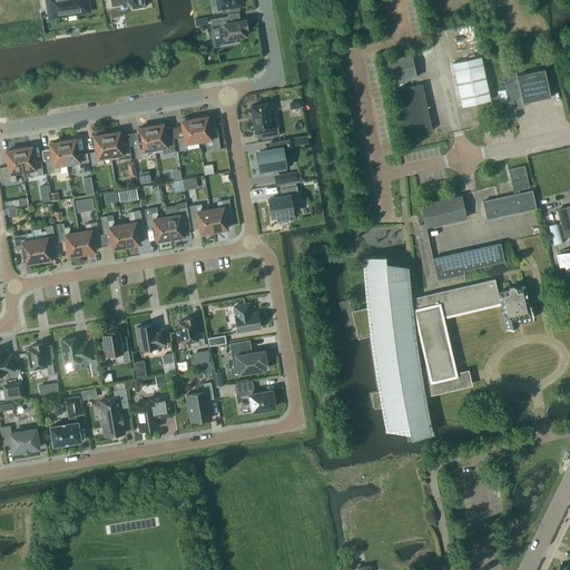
[(47,0),(50,17),(88,10),(86,0),(47,0)]
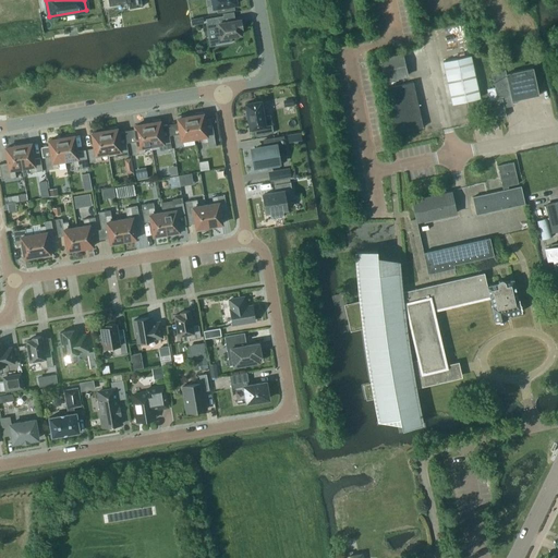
[(211,0),(214,8),(217,8),(217,12),(234,10),(233,4),(237,3),(235,0),(211,0)]
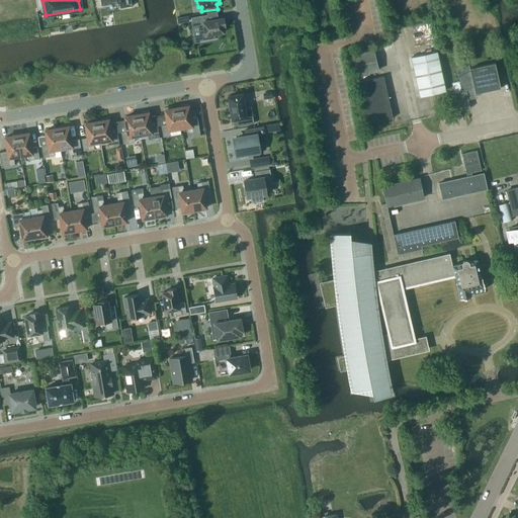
[(223,18),(208,20),(207,14),(191,17),(192,24),(198,23),(201,40),(200,40),(200,41),(216,38),(214,38),(213,34),(224,32),(223,26),(225,26),(223,18)]
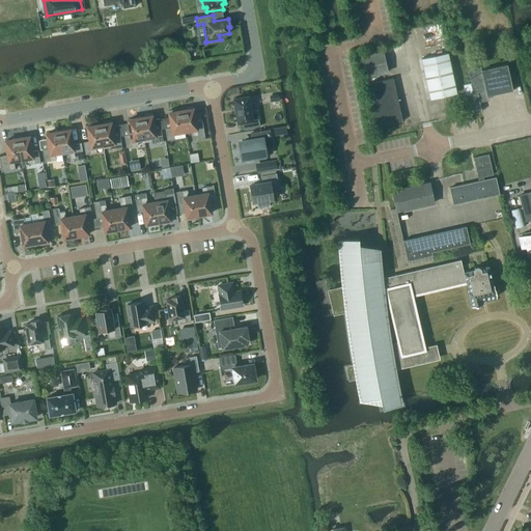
[(367,84),(388,79),(383,51),(379,51),(360,55),(367,84)]
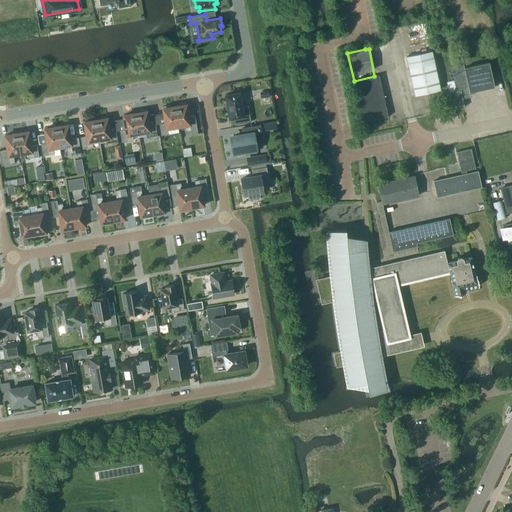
[(406,56),(409,68),(415,95),(440,90),(433,56),(432,51),(406,56)]
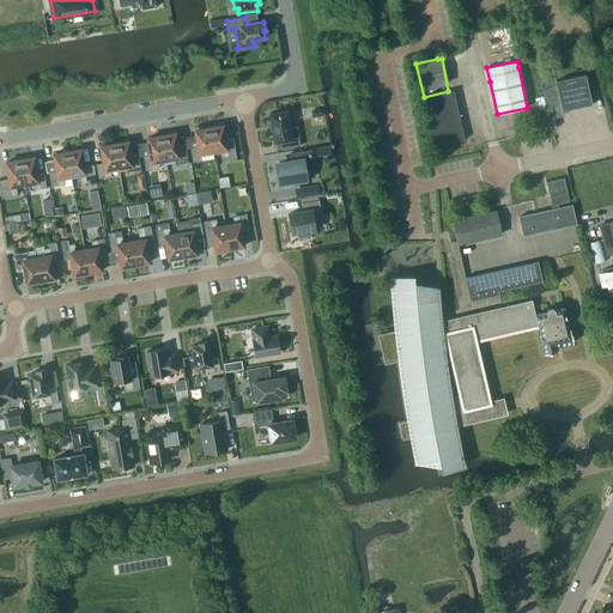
[(592,104),(586,74),(556,80),(554,76),(539,79),(546,109),(536,111),(540,131),(556,128),(553,113),(592,104)]
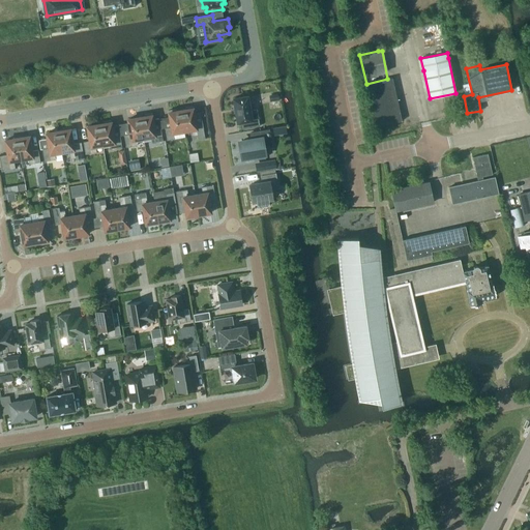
[(366,84),(376,126),(402,121),(392,78),(387,79),(366,84)]
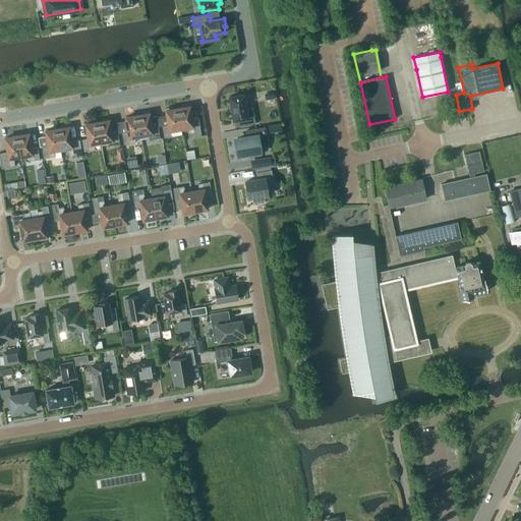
[(245,108),(243,95),(229,97),(231,106),(230,106),(231,111),(232,111),(233,120),(236,120),(237,127),(255,124),(252,107),(245,108)]
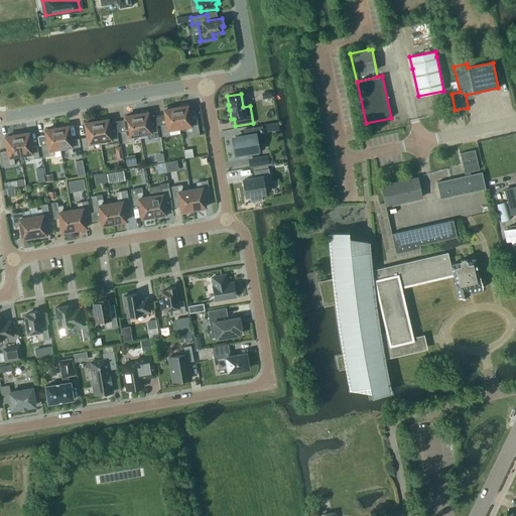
[(180,107),(175,108),(179,127),(186,126),(187,132),(191,131),(192,135),(199,134),(199,135),(200,135),(197,118),(196,118),(190,119),(187,104),(180,105),(180,107)]
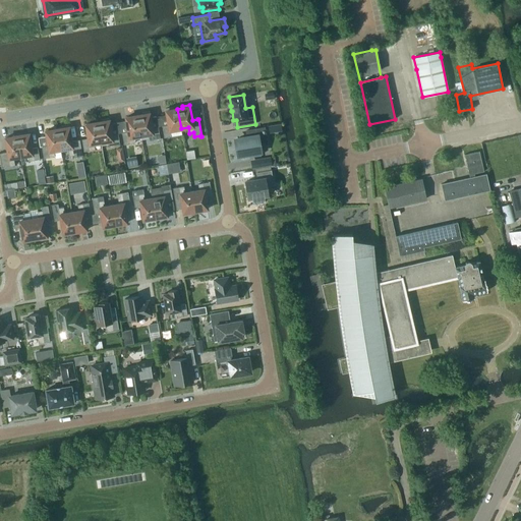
[(181,128),(177,109),(173,109),(172,108),(165,109),(168,125),(162,126),(164,137),(171,136),(170,130),(181,128)]
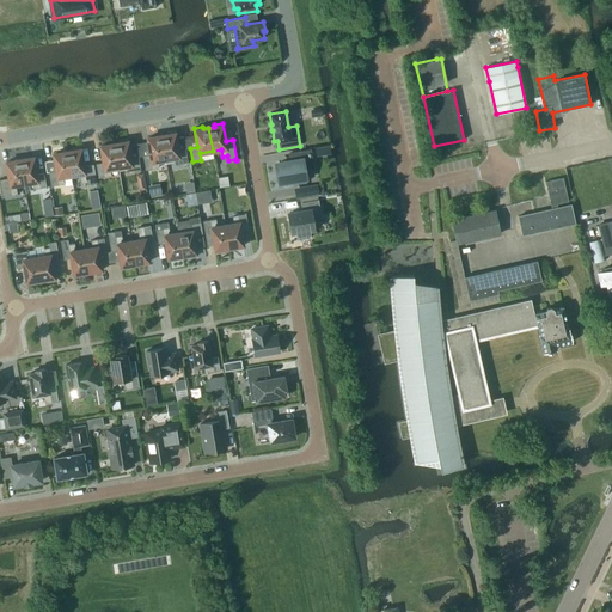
[(167,135),(161,135),(165,159),(173,158),(175,165),(188,163),(185,148),(178,150),(175,130),(166,133),(167,135)]
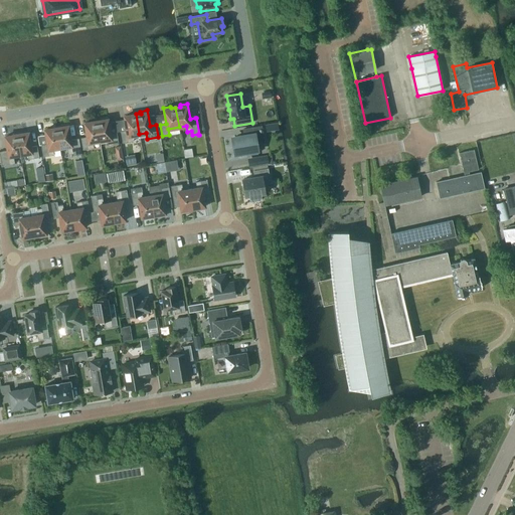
[(139,134),(136,114),(124,116),(127,130),(121,131),(123,143),(134,141),(132,135),(139,134)]
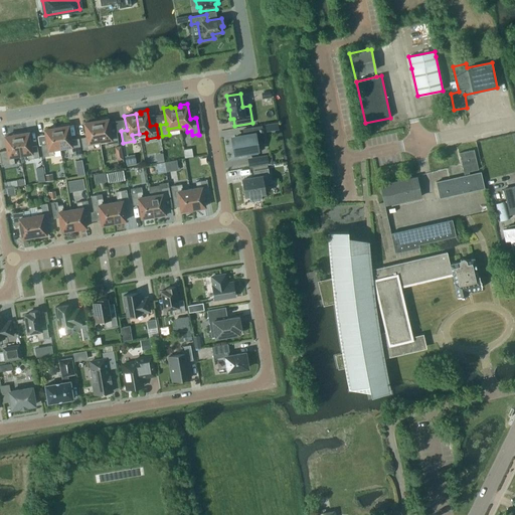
[(101,120),(97,121),(100,141),(107,140),(108,146),(119,144),(117,132),(111,133),(108,117),(101,118),(101,120)]
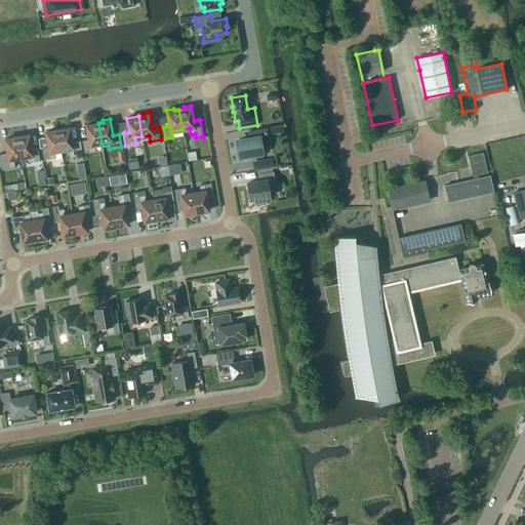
[(102,144),(98,123),(86,125),(88,139),(82,140),(84,153),(95,151),(94,145),(102,144)]
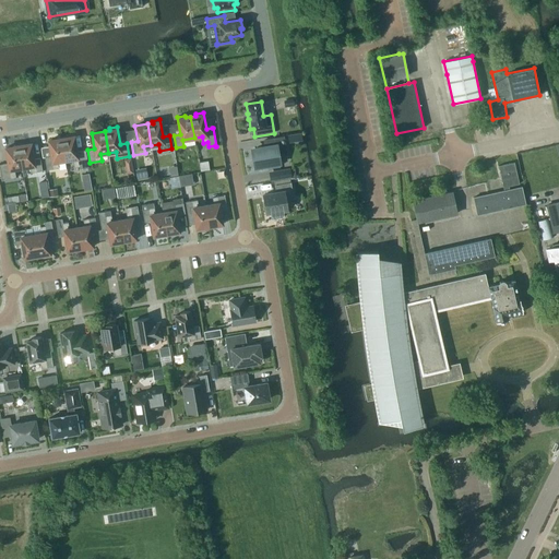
[(67,138),(61,139),(66,161),(72,158),(74,167),(79,167),(80,169),(88,167),(85,150),(76,152),(74,134),(67,135),(67,138)]
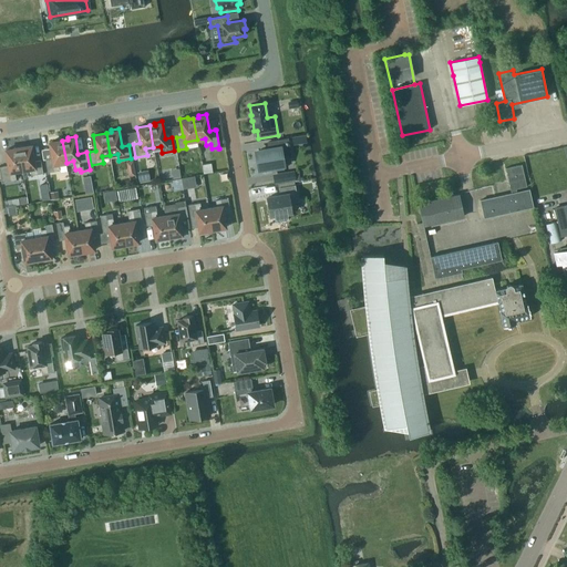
[(256,152),(258,168),(270,166),(271,171),(284,168),(280,148),(288,146),(287,138),(267,142),(268,150),(256,152)]
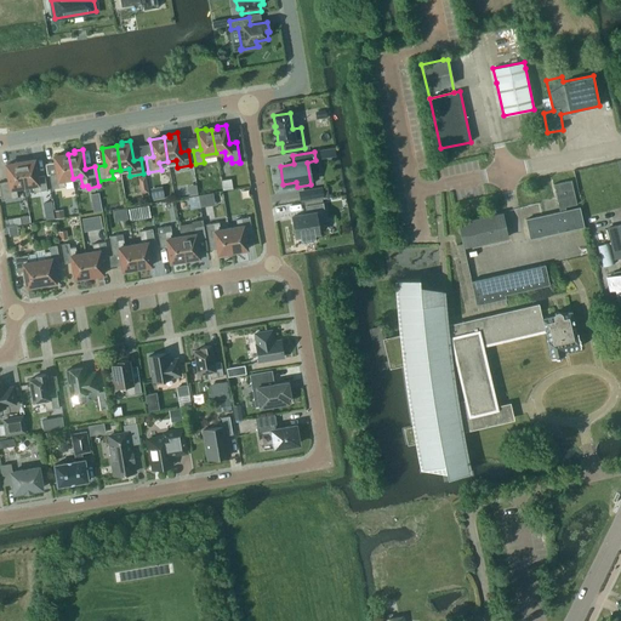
[(73,178),(68,154),(53,157),(57,174),(50,175),(52,189),(66,187),(64,180),(73,178)]
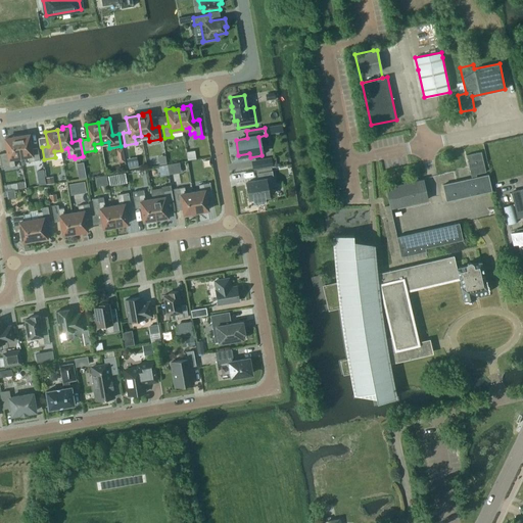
[(20,156),(28,155),(29,161),(40,159),(38,147),(32,148),(29,135),(16,137),(20,156)]
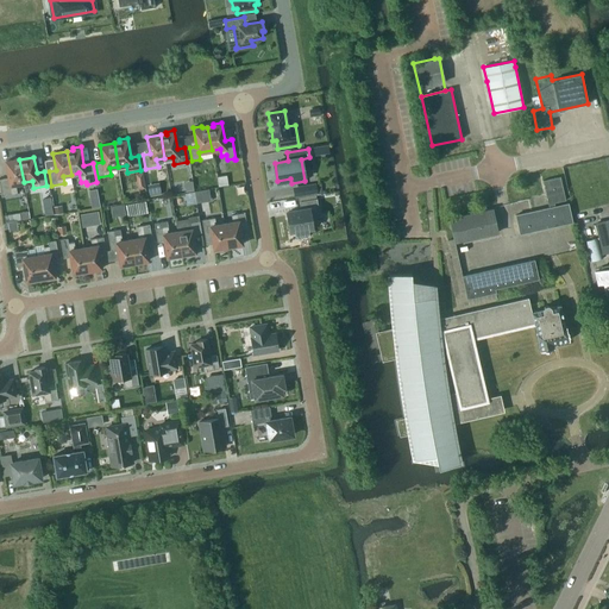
[(16,184),(24,182),(19,159),(6,162),(8,179),(0,179),(0,184),(1,196),(17,194),(16,184)]
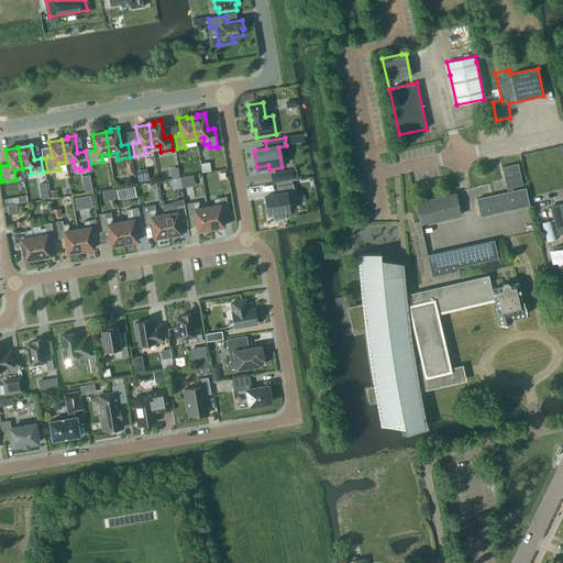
[(201,163),(203,172),(212,169),(211,161),(201,163)]
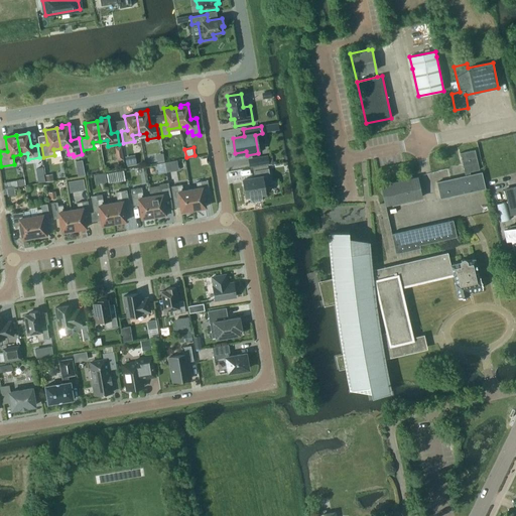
[(437,182),(440,198),(485,188),(482,172),(471,174),(470,172),(479,169),(475,150),(460,153),(463,163),(465,176),(437,182)]
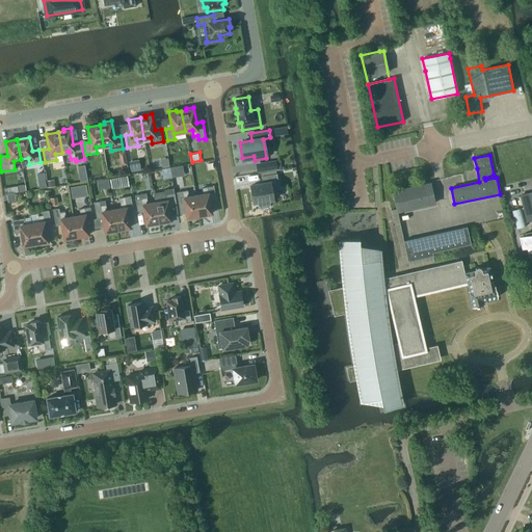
[(268,170),(277,168),(276,160),(267,162),(268,170)]
